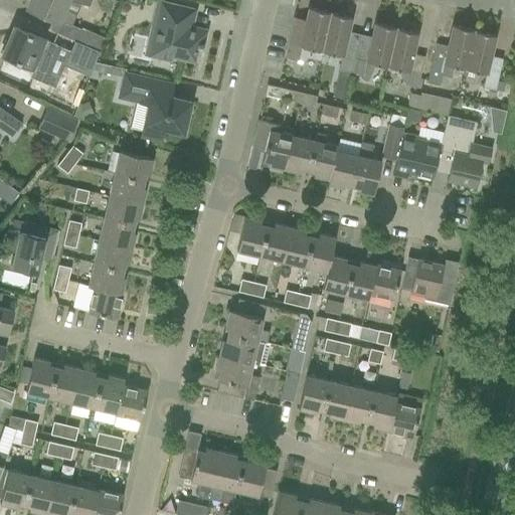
[(90,0),(31,0),(28,8),(60,22),(70,26),(70,25),(79,3),(88,5),(90,0)]
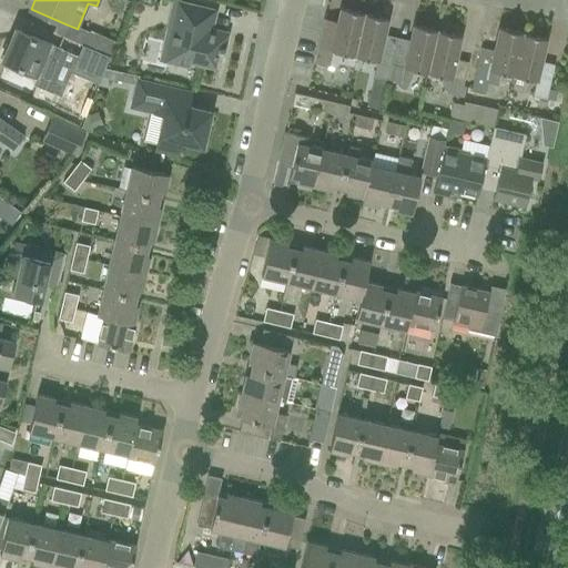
[(214,10),(178,2),(164,62),(188,68),(189,62),(214,68),(217,52),(223,53),(223,52),(224,52),(229,33),(204,28),(209,10),(214,11),(214,10)]
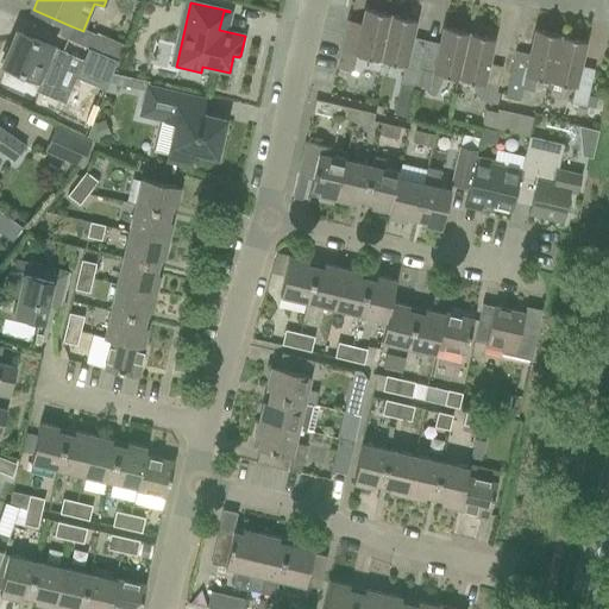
[(345,30),(337,67),(351,70),(358,71),(362,68),(377,71),(378,63),(380,60),(390,14),(365,10),(362,24),(359,33),(345,30)]
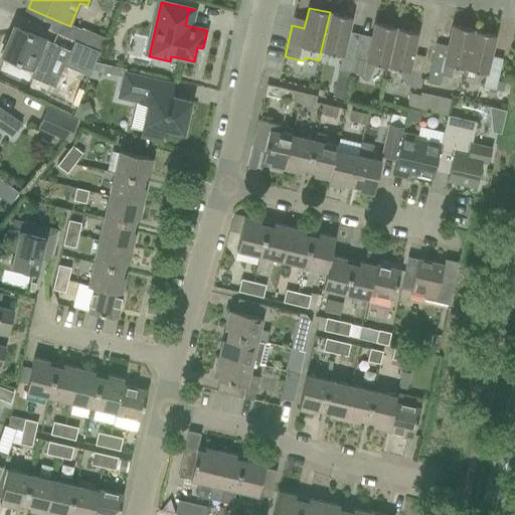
[(351,17),(330,12),(321,50),(342,55),(351,17)]
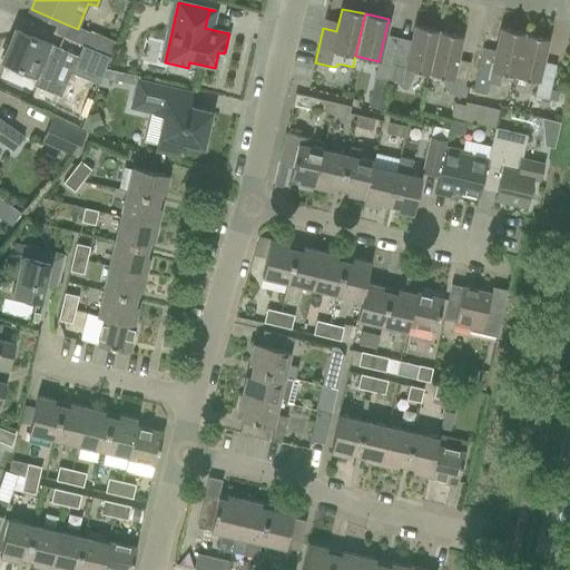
[(78,29),(67,25),(62,37),(69,39),(81,45),(109,57),(110,57),(115,42),(88,32),(78,28),(78,29)]
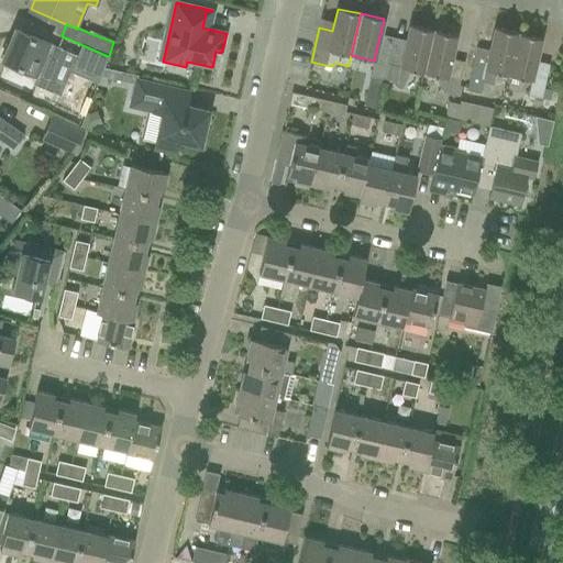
[(386,68),(383,79),(397,81),(396,87),(403,88),(410,69),(422,73),(432,31),(410,25),(405,46),(392,44),(386,68)]
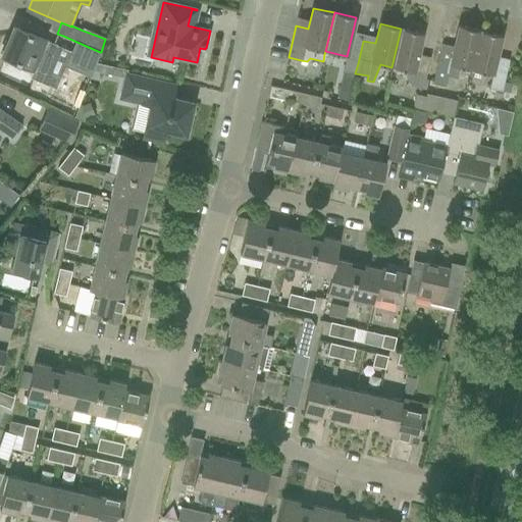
[(441,44),(432,84),(445,87),(447,76),(457,79),(458,70),(459,67),(471,69),(480,31),(458,25),(454,47),(441,44)]
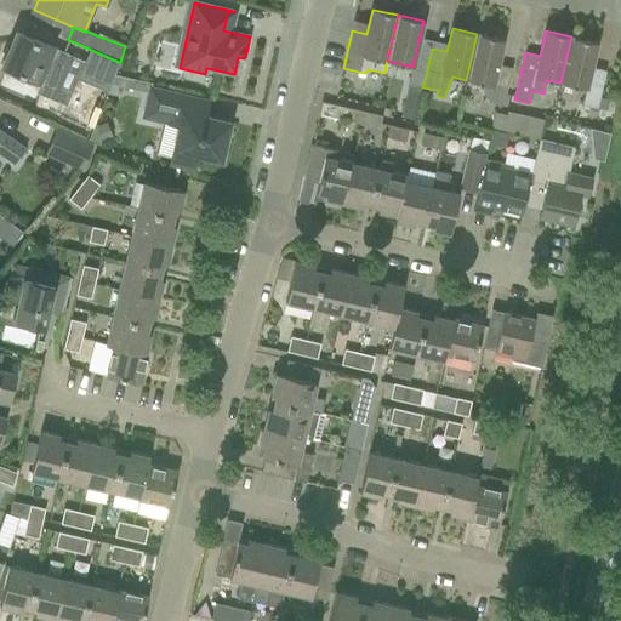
[(16,33),(1,67),(38,83),(38,81),(55,89),(68,56),(52,49),(32,40),(22,35),(16,33)]
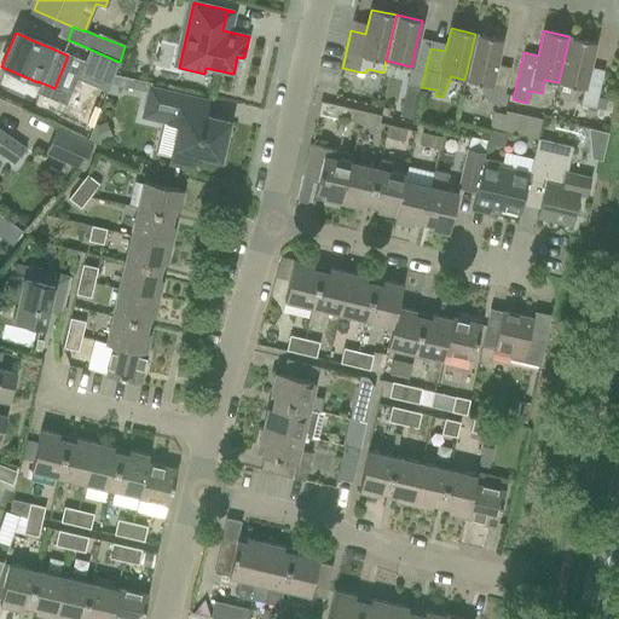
[(502,40),(475,34),(464,80),(479,84),(480,88),(484,97),(487,100),(487,103),(502,106),(510,69),(496,65),(502,40)]
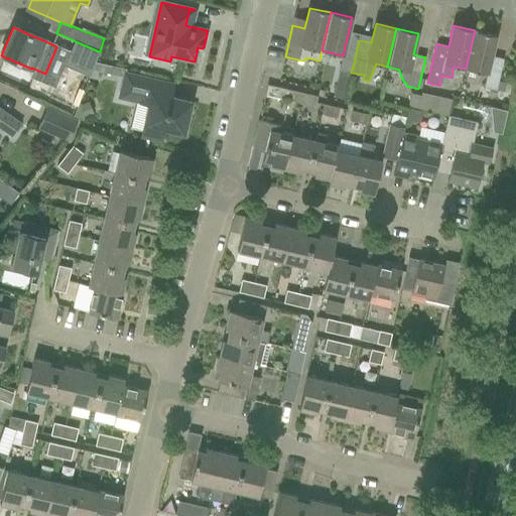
[(496,35),(475,30),(466,69),(487,74),(496,35)]
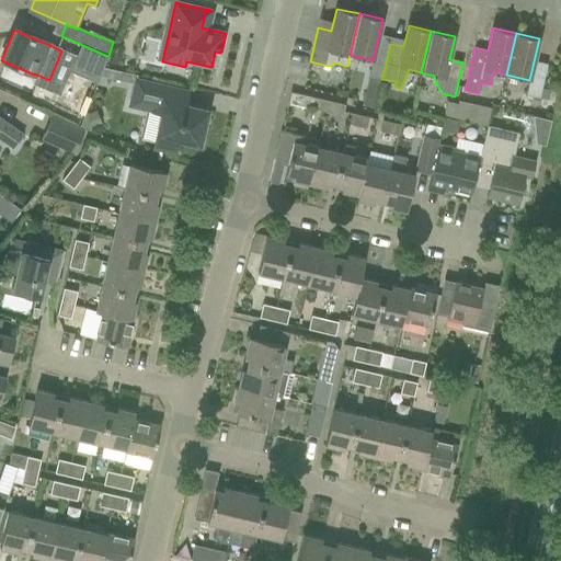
[(80,44),(69,71),(96,83),(107,56),(80,44)]
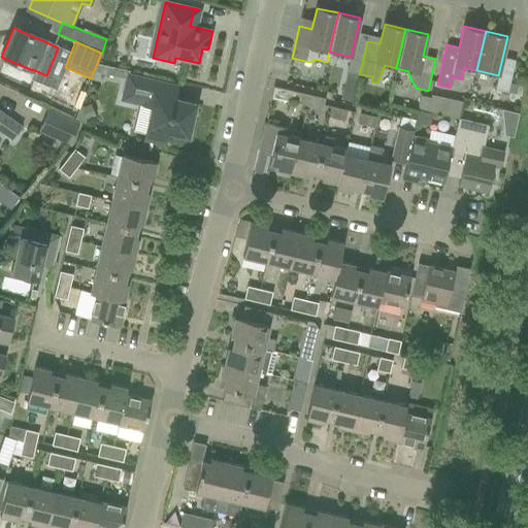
[(362,64),(350,61),(349,61),(347,71),(359,74),(362,64)]
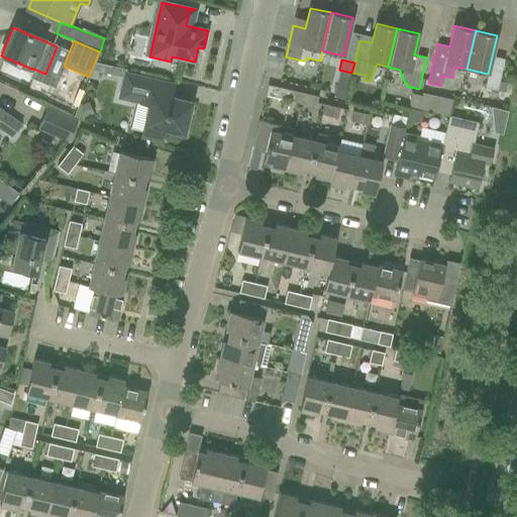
[(95,63),(93,72),(108,75),(110,67),(95,63)]
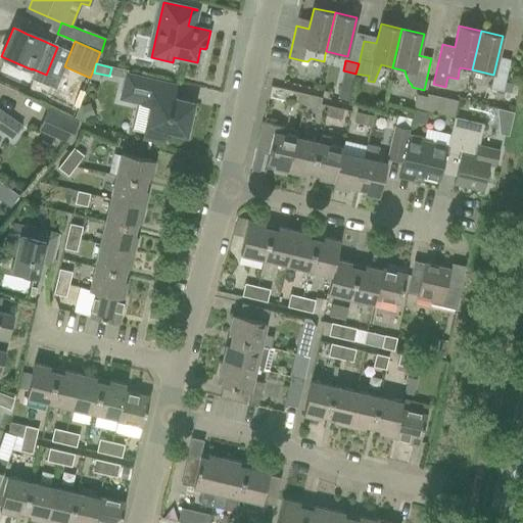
[(193,103),(155,94),(158,82),(127,75),(121,98),(151,105),(144,138),(162,142),(165,130),(186,135),(193,103)]
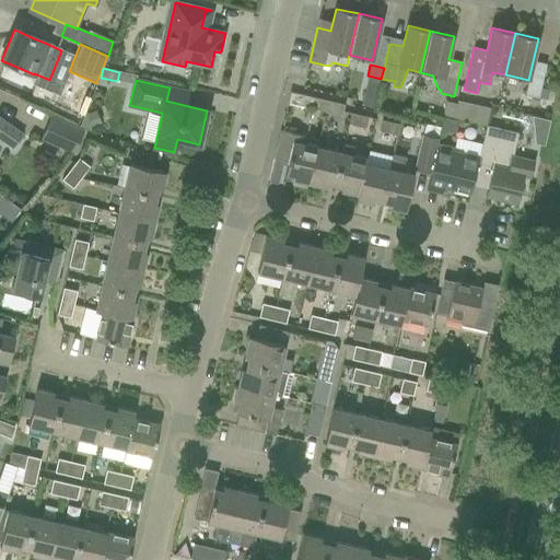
[(524,95),(538,97),(540,88),(527,84),(524,95)]
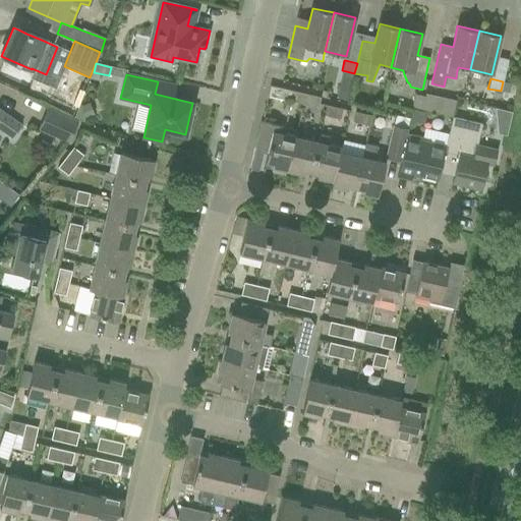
[(338,88),(336,97),(347,100),(351,85),(338,88)]
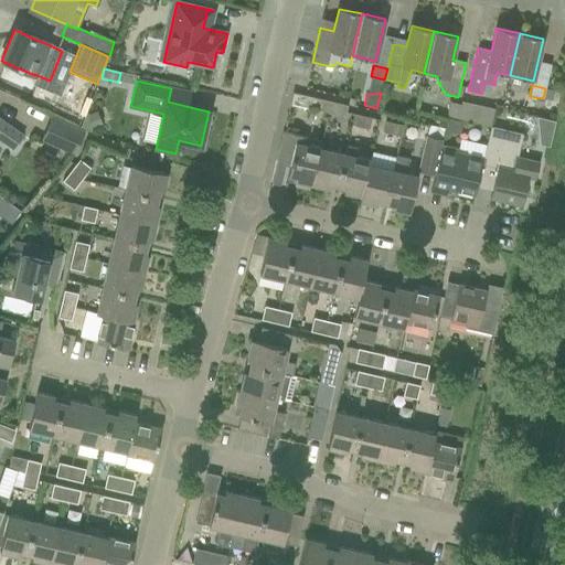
[(328,113),(330,100),(313,97),(311,108),(328,113)]
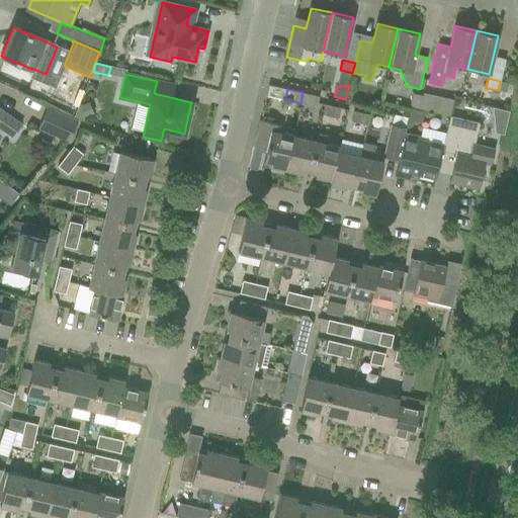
[(319,96),(303,92),(300,103),(316,106),(319,96)]
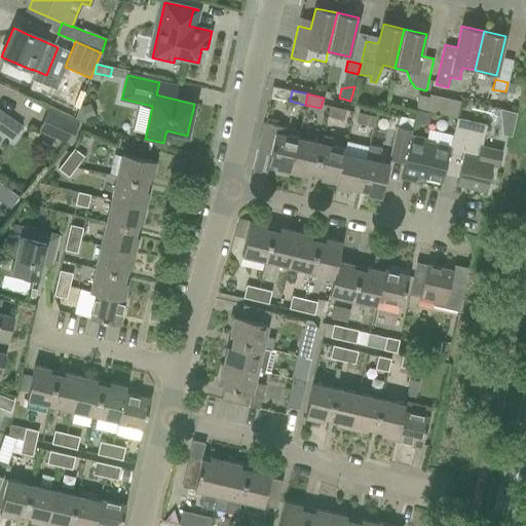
[(428,98),(425,111),(436,113),(439,97),(429,95),(428,98)]
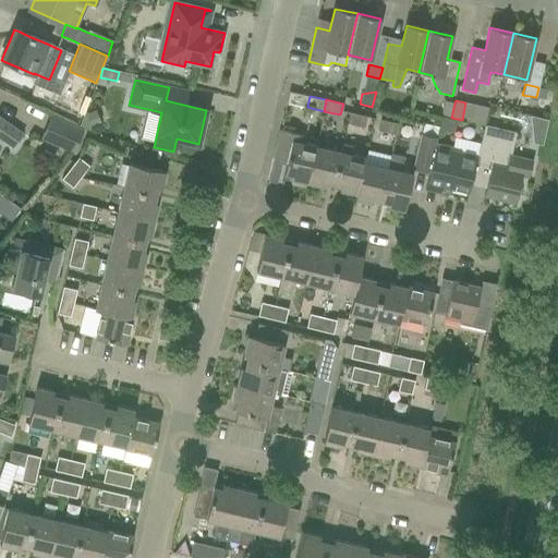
[(84,114),(79,128),(91,132),(93,126),(96,124),(91,112),(84,114)]
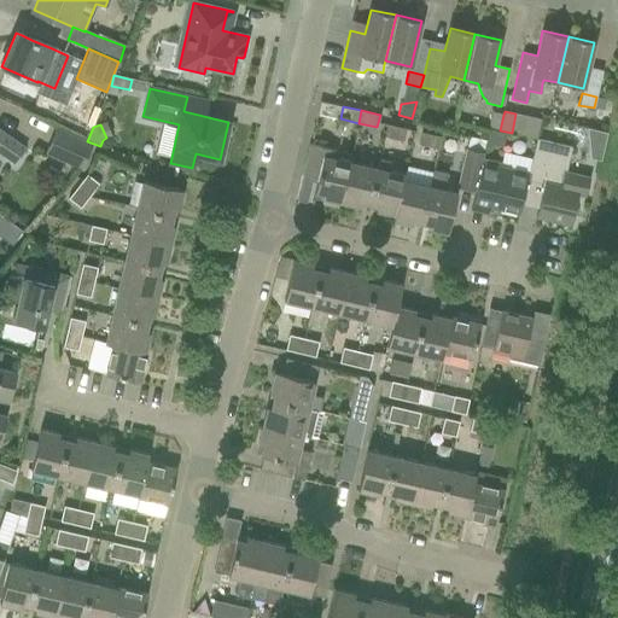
[(406,129),(386,124),(384,138),(402,143),(406,129)]
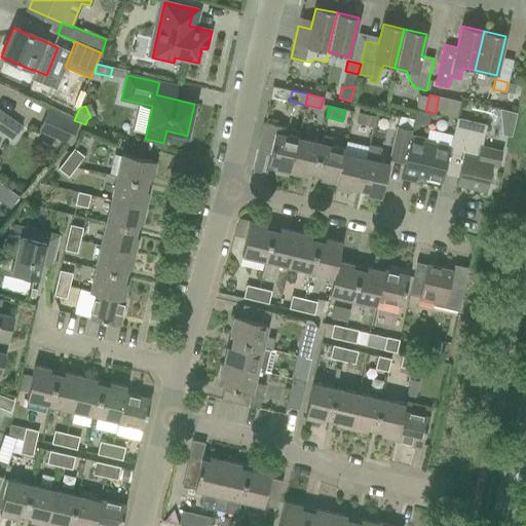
[(499,133),(516,136),(519,110),(502,108),(499,133)]
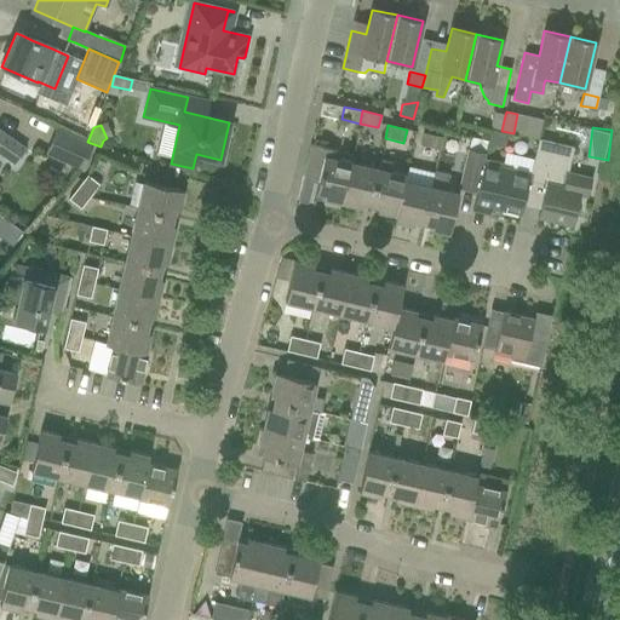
[(80,171),(92,145),(57,128),(44,154),(80,171)]
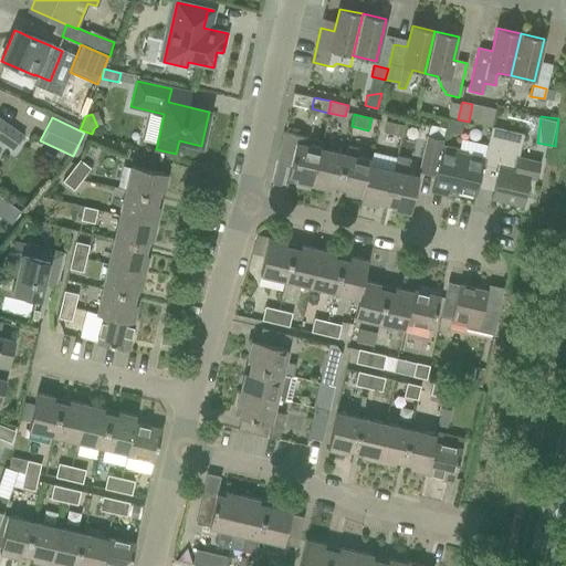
[(444,129),(444,132),(459,135),(462,122),(447,118),(444,129)]
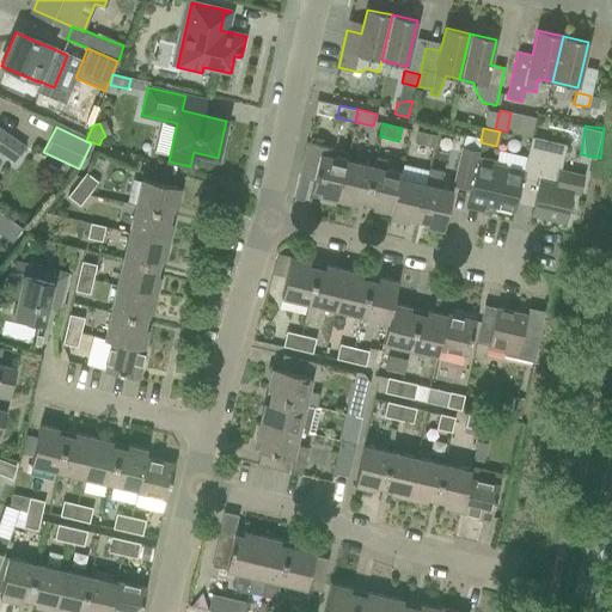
[(0,130),(0,153),(14,164),(24,148),(0,130)]
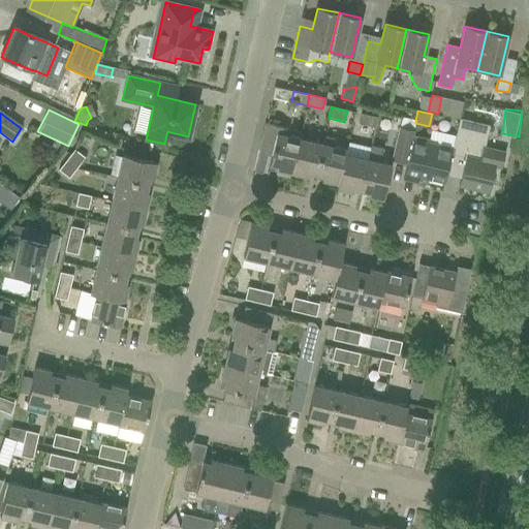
[(374,127),(377,118),(362,114),(359,124),(374,127)]
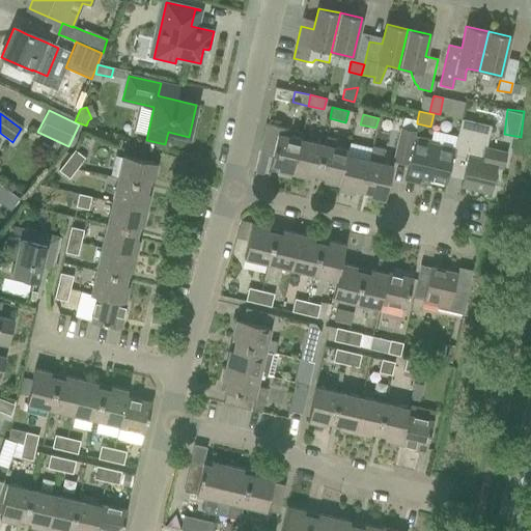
[(453,148),(452,156),(467,159),(459,186),(490,193),(496,168),(502,169),(506,151),(486,147),(491,126),(460,118),(453,148)]
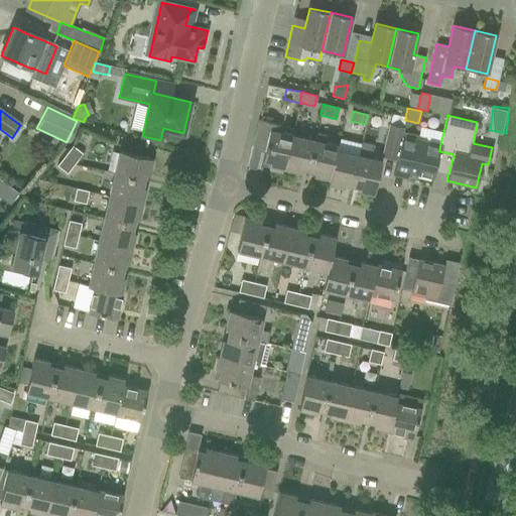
[(281,132),(283,126),(259,120),(253,146),(265,149),(262,160),(270,161),(269,165),(270,165),(269,169),(281,172),(282,168),(283,168),(291,134),(281,132)]
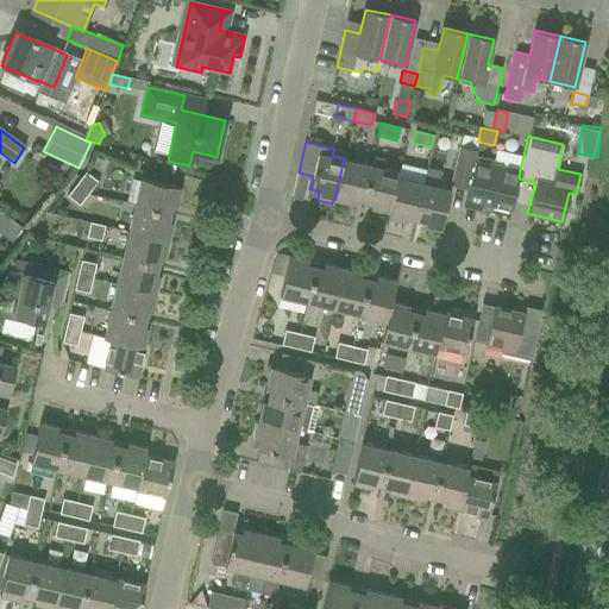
[(457,156),(450,184),(459,187),(468,189),(468,188),(476,156),(476,152),(468,150),(458,148),(457,156)]
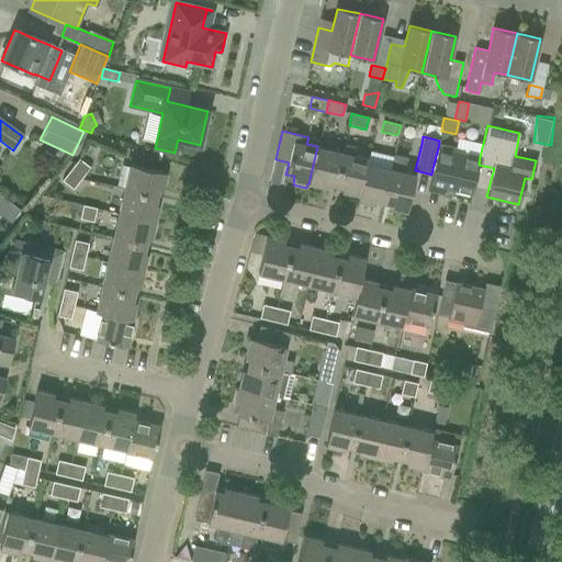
[(439,144),(431,173),(446,177),(444,187),(445,188),(472,193),(474,184),(479,165),(480,157),(463,154),(464,149),(456,148),(439,144)]
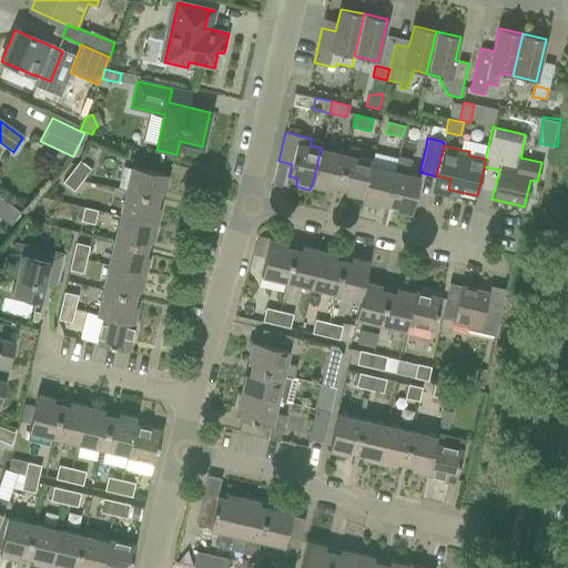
[(347,146),(346,154),(338,188),(346,190),(345,193),(362,198),(371,160),(358,156),(359,149),(347,146)]
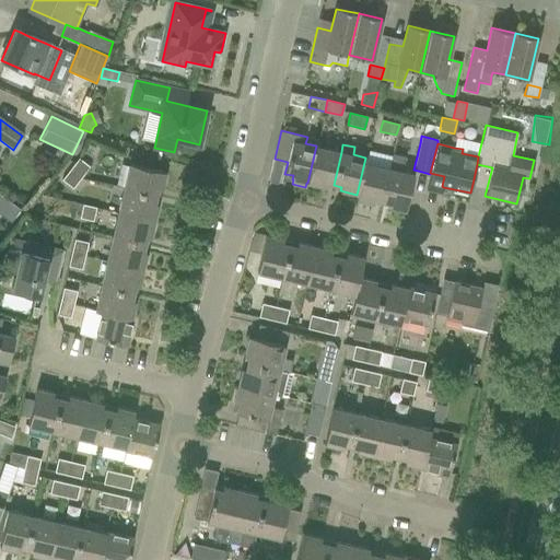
[(316,146),(307,183),(326,187),(326,184),(334,185),(341,152),(316,146)]
